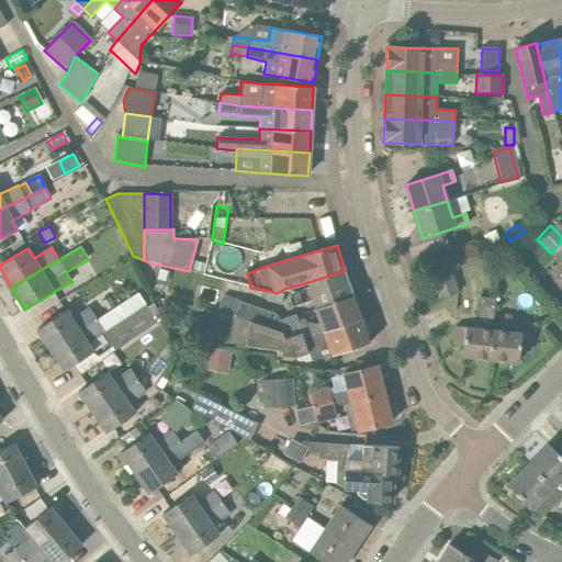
[(204,263),(194,261),(192,270),(202,272),(204,263)]
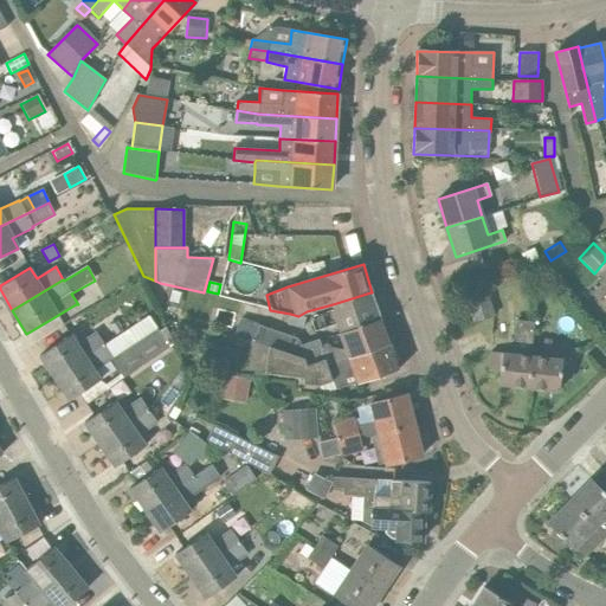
[(373,298),(371,292),(333,304),(334,308),(311,316),(316,330),(337,322),(341,331),(380,318),(373,298)]
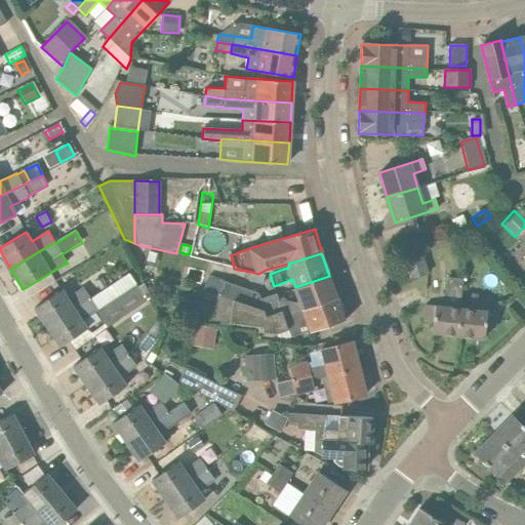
[(411,279),(428,274),(421,254),(405,259),(411,279)]
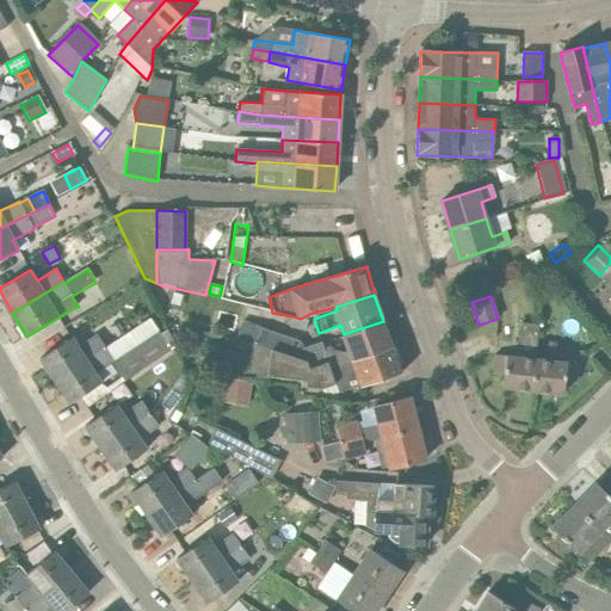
[(309,321),(301,319),(292,316),(289,329),(306,333),(309,321)]
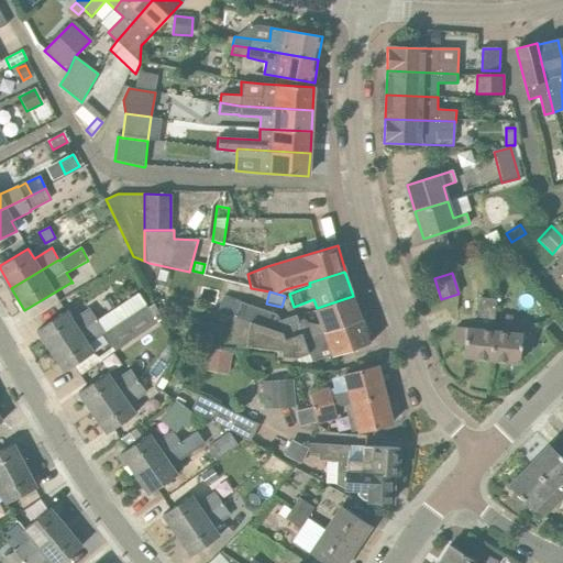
[(98,321),(97,320),(51,351),(65,372),(94,353),(87,343),(102,333),(116,352),(164,319),(153,304),(147,308),(139,294),(98,321)]
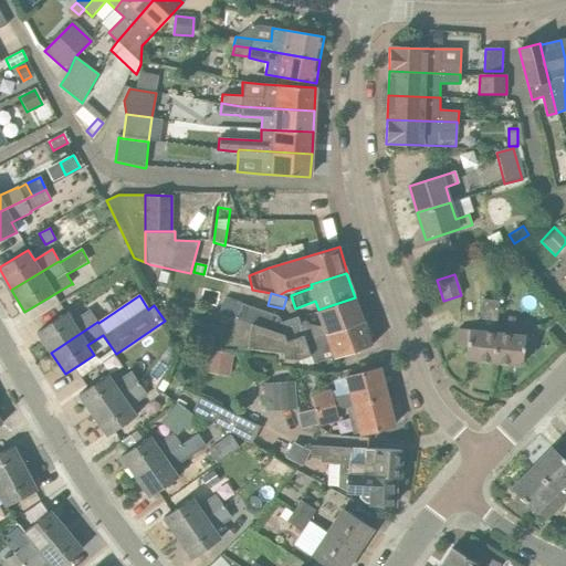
[(306,342),(364,321),(355,297),(318,310),(324,326),(322,326),(310,324),(303,326),(299,317),(281,322),(275,325),(272,335),(286,339),(304,335),(306,342)]
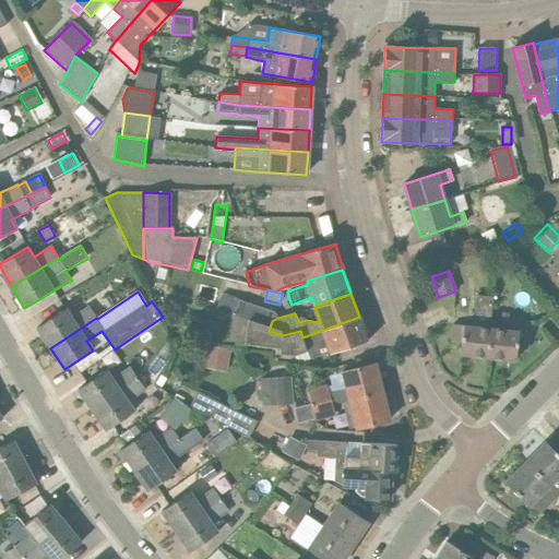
[(108,296),(102,300),(107,310),(115,306),(108,296)]
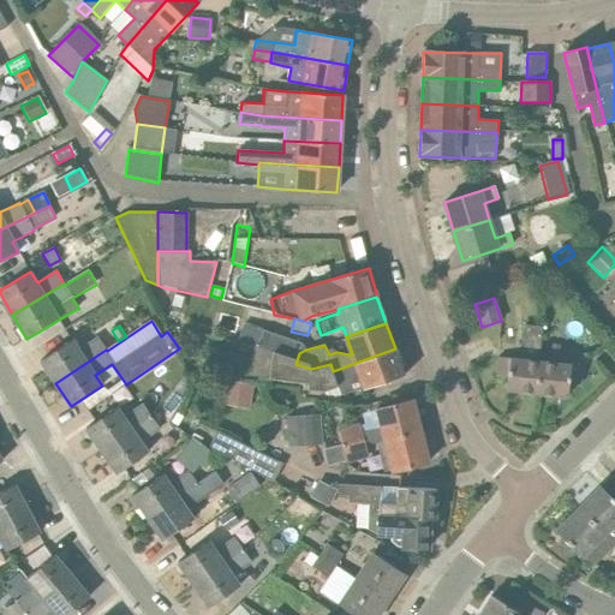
[(537,393),(541,362),(538,362),(542,328),(524,326),(521,359),(499,357),(496,376),(508,377),(506,389),(537,393)]
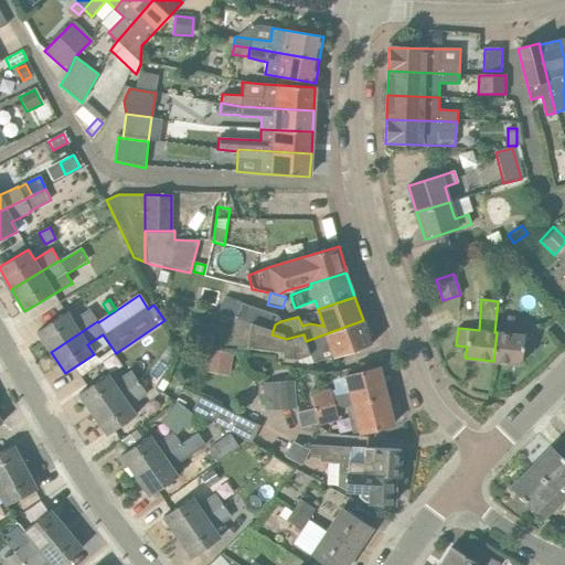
[(275,324),(277,317),(242,305),(236,320),(251,324),(251,328),(272,334),(275,324)]
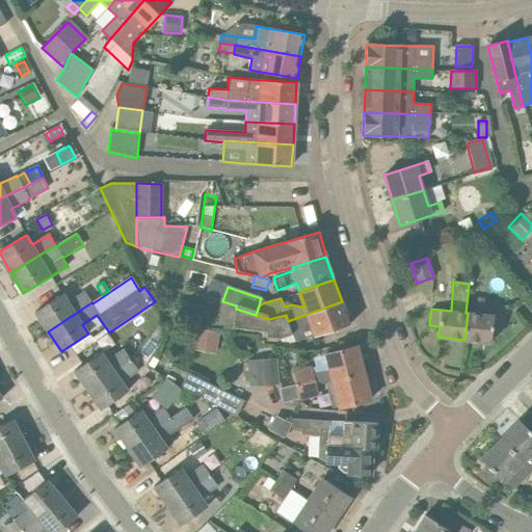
[(48,331),(91,302),(84,291),(68,302),(62,294),(35,312),(48,331)]
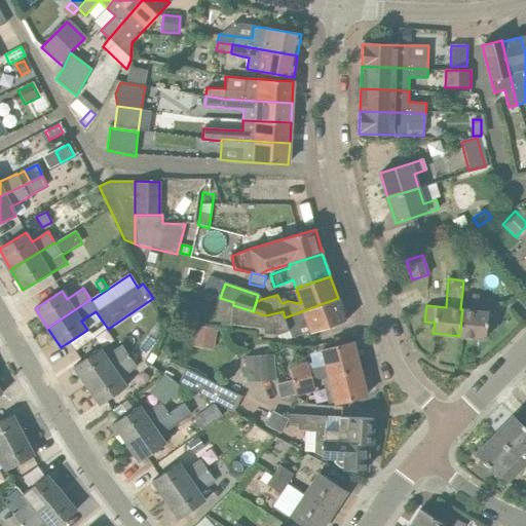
[(233,302),(220,298),(216,297),(215,301),(212,322),(230,324),(263,328),(266,315),(253,311),(233,305),(233,302)]
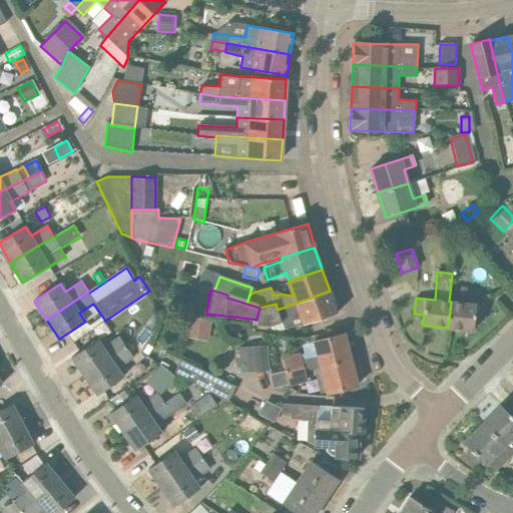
[(338,314),(330,291),(278,310),(276,304),(260,308),(257,320),(257,321),(257,324),(271,326),(282,322),(284,329),(304,323),(304,324),(338,314)]
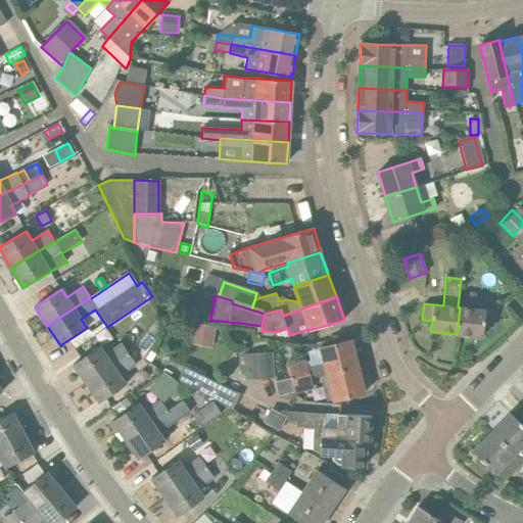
[(179,319),(196,321),(197,308),(181,306),(179,319)]
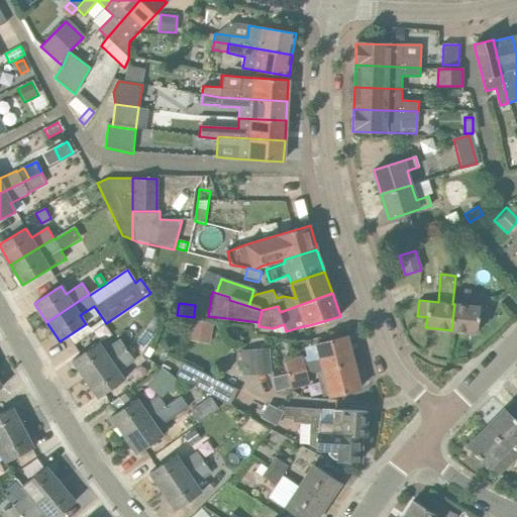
[(490,308),(454,304),(451,330),(477,333),(478,322),(488,323),(490,308)]
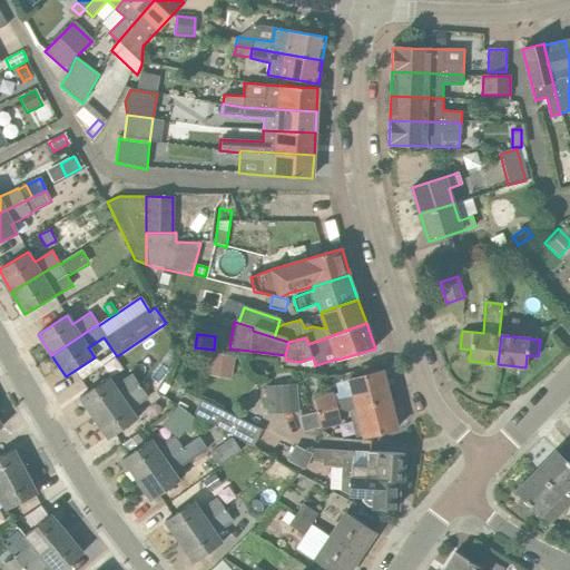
[(173,364),(174,359),(175,349),(173,346),(166,354),(170,359),(168,361),(173,364)]
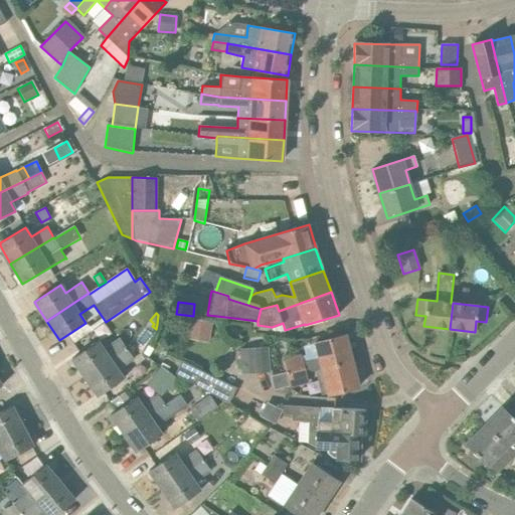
[(190,336),(212,340),(216,320),(194,316),(190,336)]
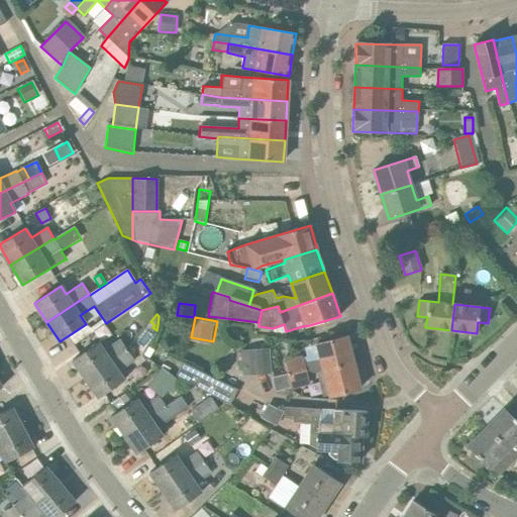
[(316,344),(322,371),(354,363),(347,336),(316,344)]
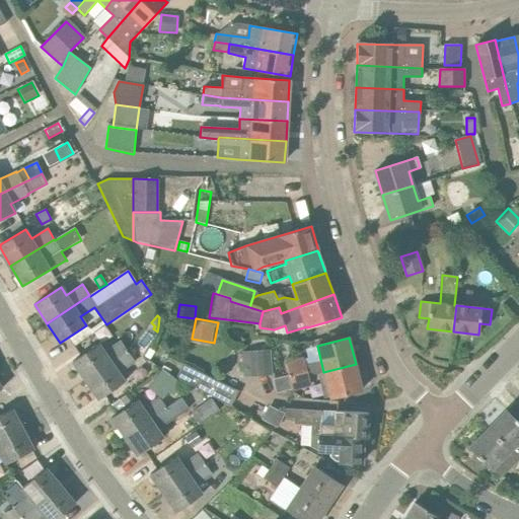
[(72,362),(85,380),(128,352),(121,342),(104,353),(98,344),(72,362)]
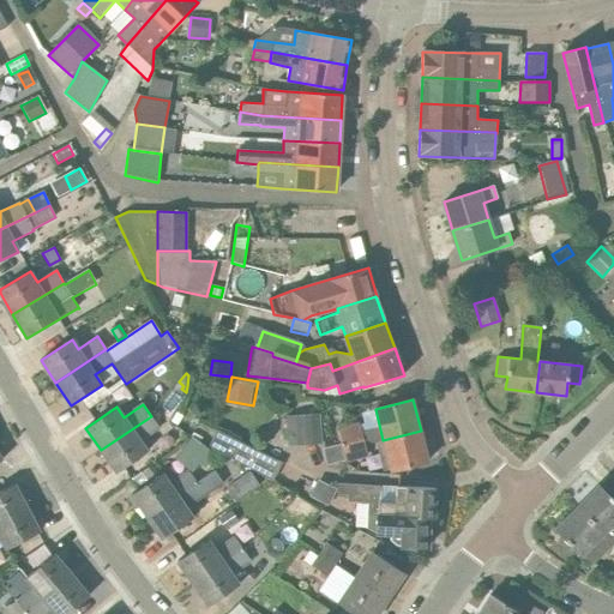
[(178,427),(184,417),(176,414),(172,422),(178,427)]
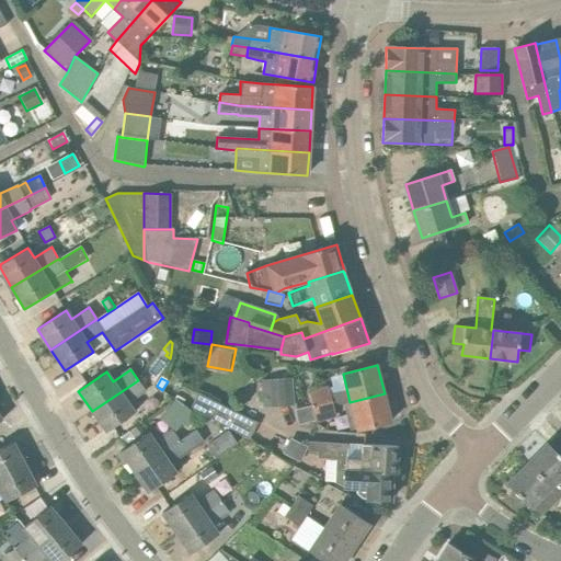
[(292,378),(277,379),(279,407),(294,405),(292,378)]
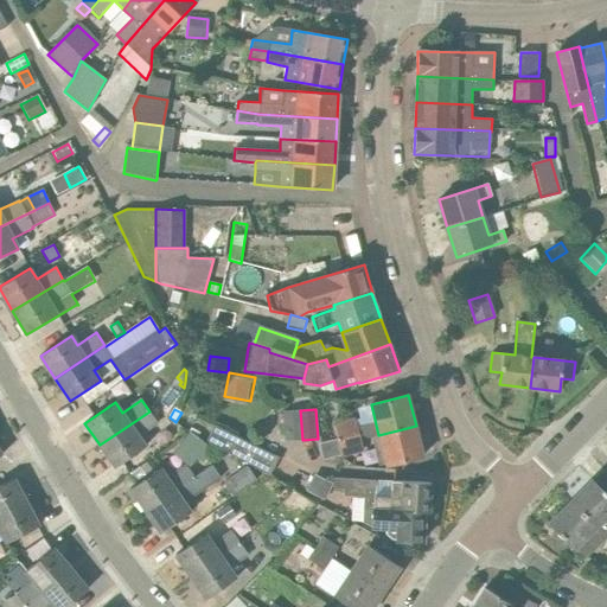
[(302,440),(300,410),(283,411),(287,441),(302,440)]
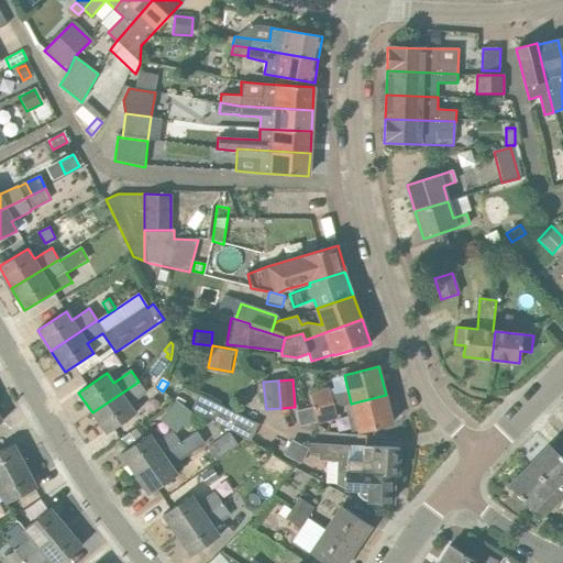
[(139,382),(92,412),(107,433),(135,415),(129,406),(146,393),(139,382)]
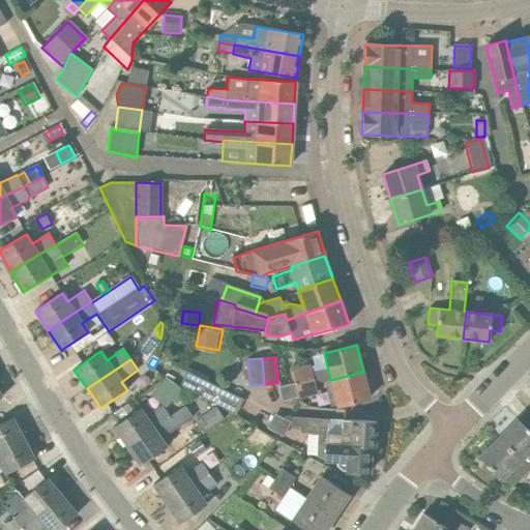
[(295,384),(315,380),(311,365),(291,371),(294,380),(294,383),(295,384)]
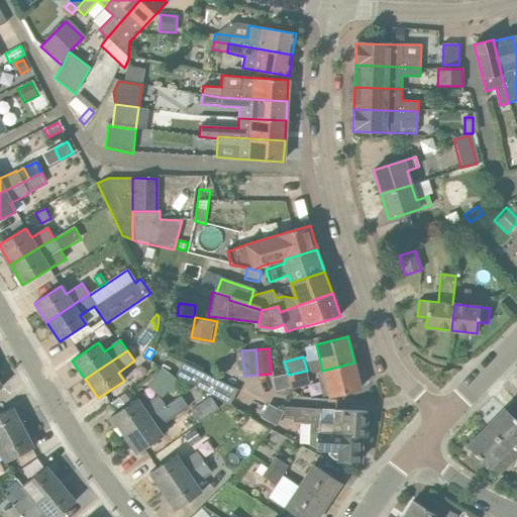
[(354,363),(322,371),(316,373),(322,398),(360,388),(354,363)]
